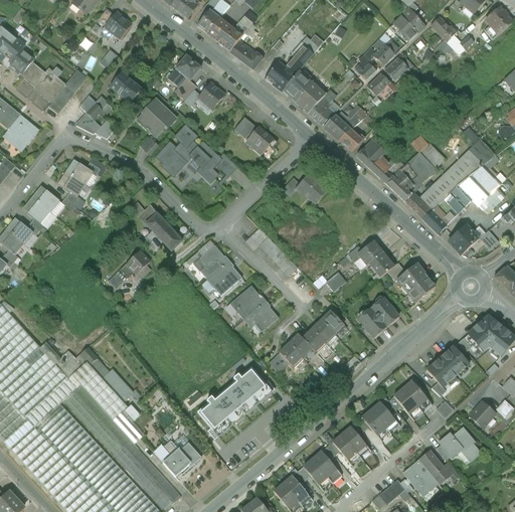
[(74,0),(72,3),(79,9),(81,7),(88,12),(89,9),(92,9),(94,6),(94,4),(97,0),(74,0)]
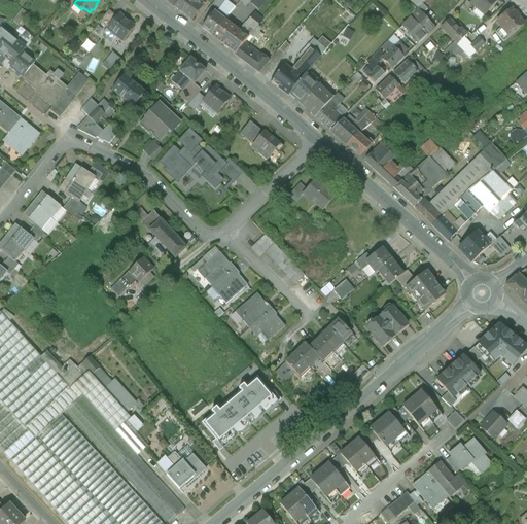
[(178,0),(175,5),(174,5),(191,19),(203,4),(197,0),(178,0)]
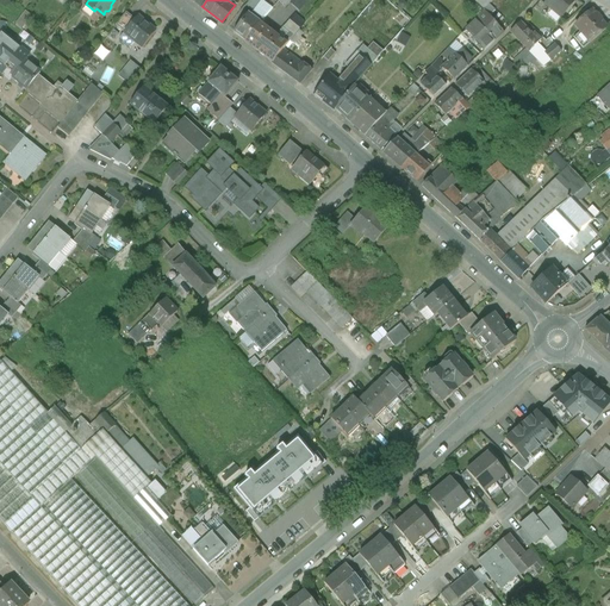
[(248,11),(234,30),(246,39),(260,20),(262,17),(272,6),(265,0),(259,0),(253,8),(250,13),(248,11)]
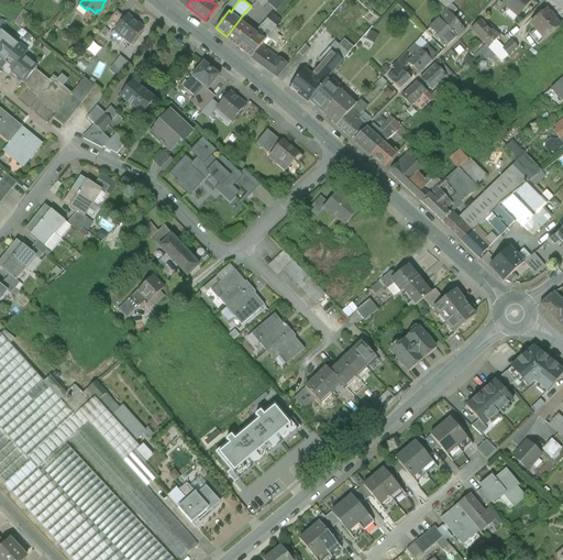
[(504,0),(503,1),(507,4),(503,10),(514,20),(529,0),(504,0)]
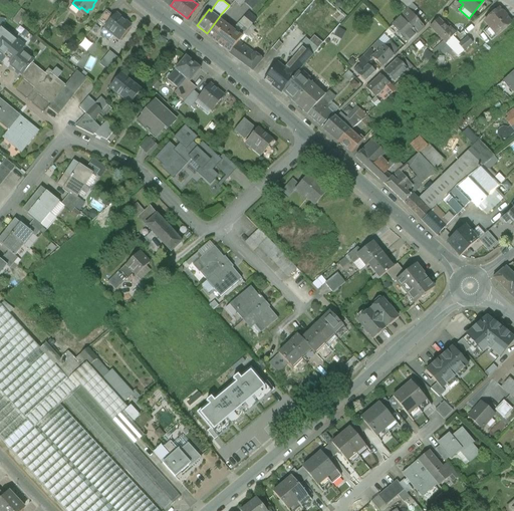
[(21,7),(16,13),(21,17),(26,10),(21,7)]
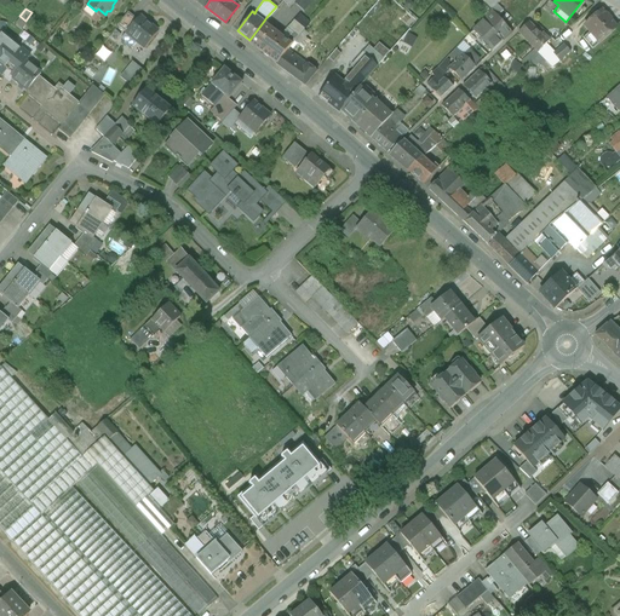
[(512,30),(493,9),(483,18),(503,39),(512,30)]
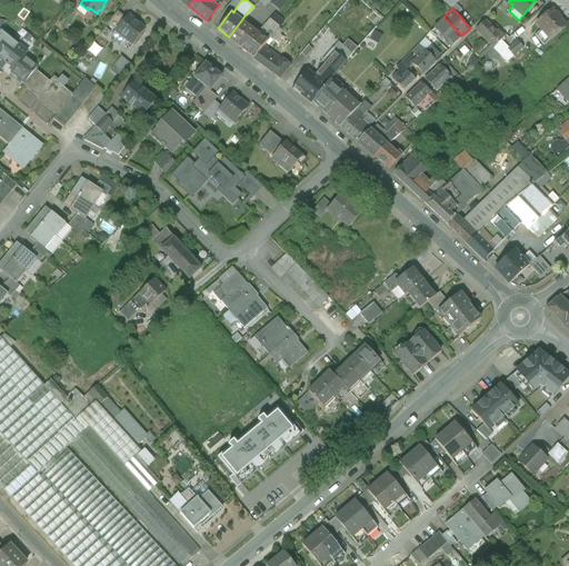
[(552,8),(536,22),(540,28),(549,38),(566,23),(552,8)]
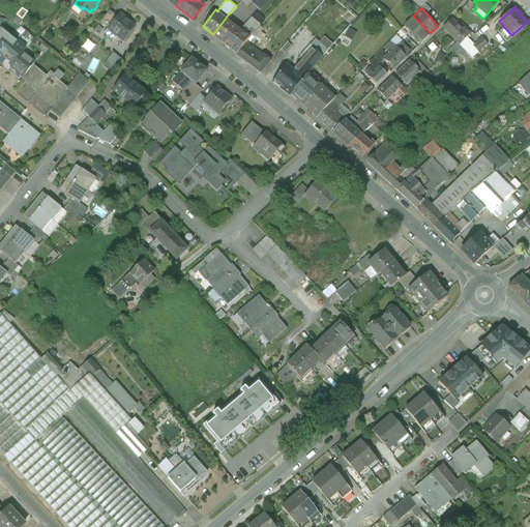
[(110,9),(100,20),(108,27),(117,16),(110,9)]
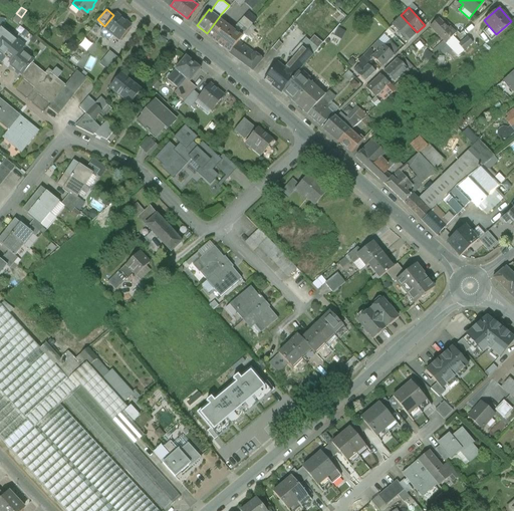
[(113,15),(104,26),(113,33),(120,38),(131,26),(121,18),(123,17),(116,11),(113,15)]
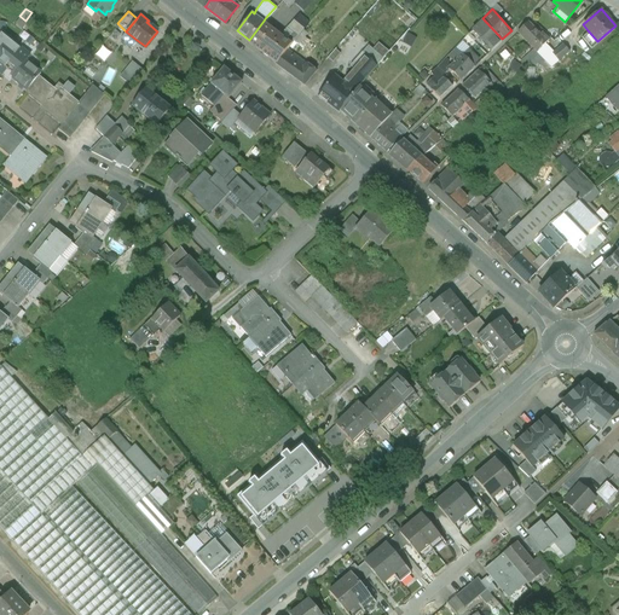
[(304,27),(293,18),(288,24),(294,29),(299,33),(304,28),(304,27)]
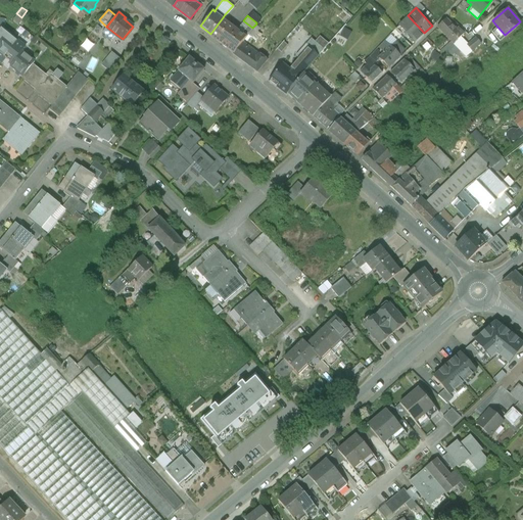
[(424,33),(408,15),(399,24),(395,28),(400,33),(405,30),(409,33),(408,34),(415,42),(424,33)]
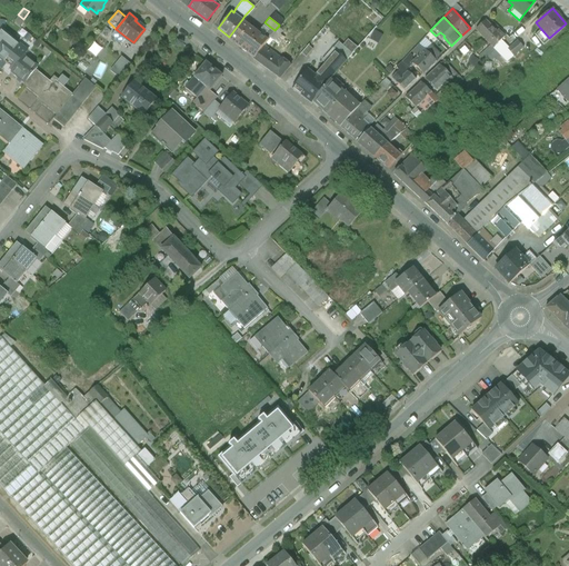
[(229,37),(228,37),(253,56),(263,43),(267,39),(270,36),(275,30),(270,27),(263,35),(242,19),(229,37)]
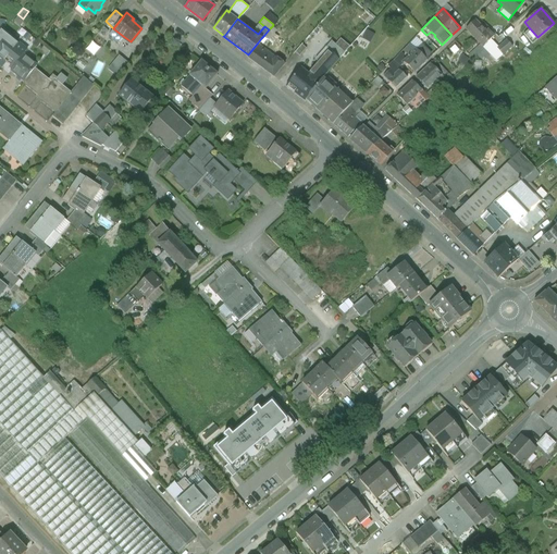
[(486,29),(474,19),(467,27),(484,45),(490,39),(494,34),(487,27),(486,29)]
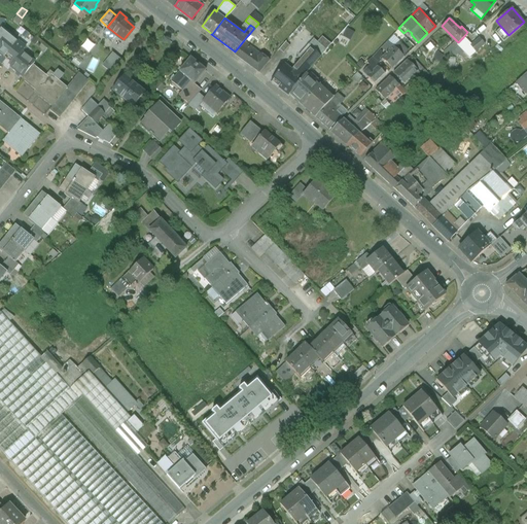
[(254,28),(250,33),(253,35),(261,26),(258,24),(254,28)]
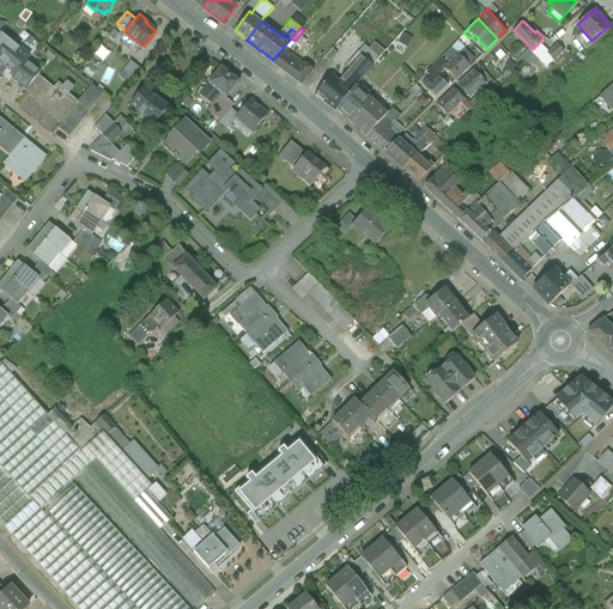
[(592,41),(582,30),(576,35),(586,47),(592,41)]
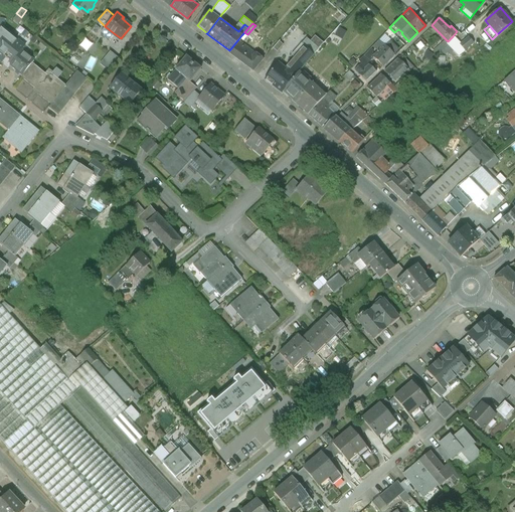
[(10,62),(21,49),(25,44),(1,26),(0,27),(0,58),(4,54),(9,58),(7,60),(10,62)]
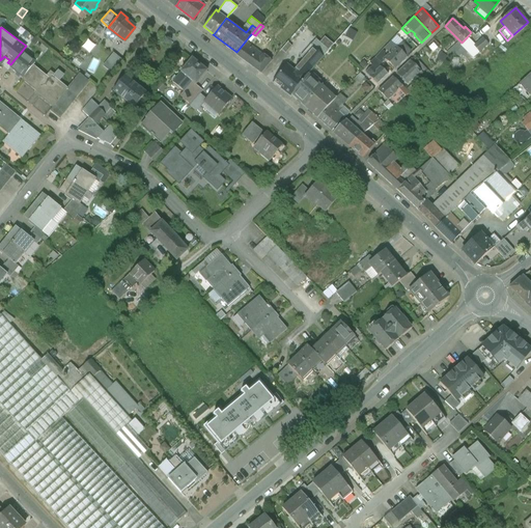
[(117,34),(108,27),(104,32),(113,39),(117,34)]
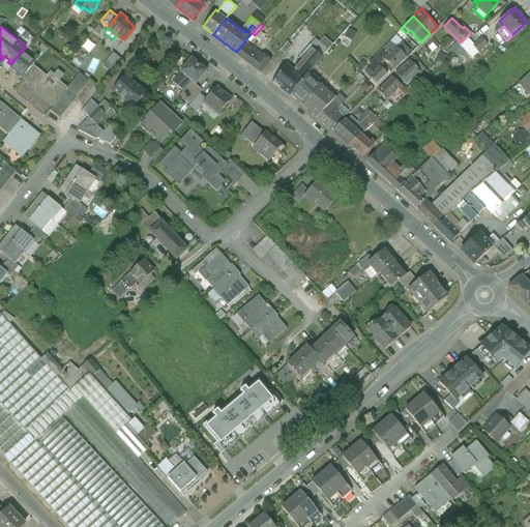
[(30,32),(26,28),(21,33),(25,37),(30,32)]
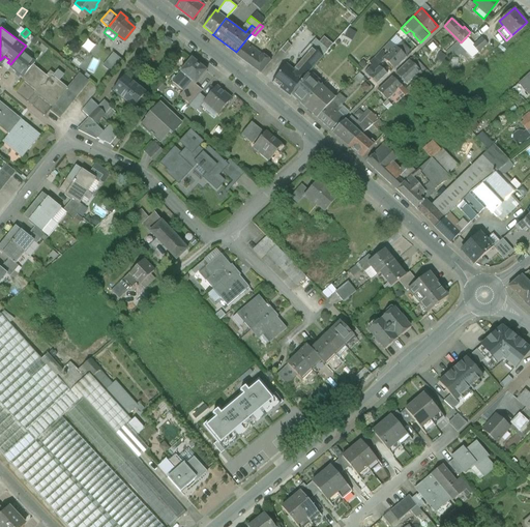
[(82,45),(89,50),(95,41),(88,36),(82,45)]
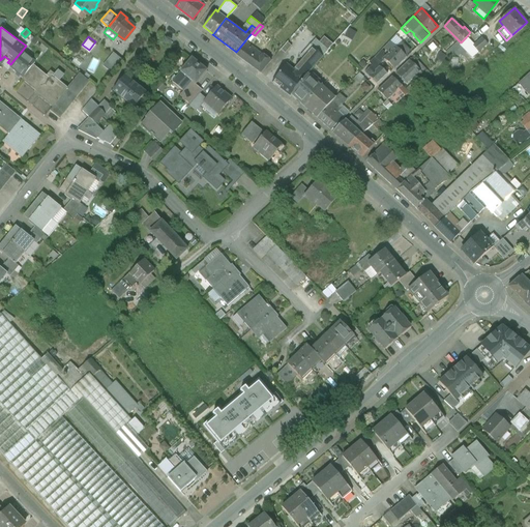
[(482,36),(473,44),(478,51),(488,42),(482,36)]
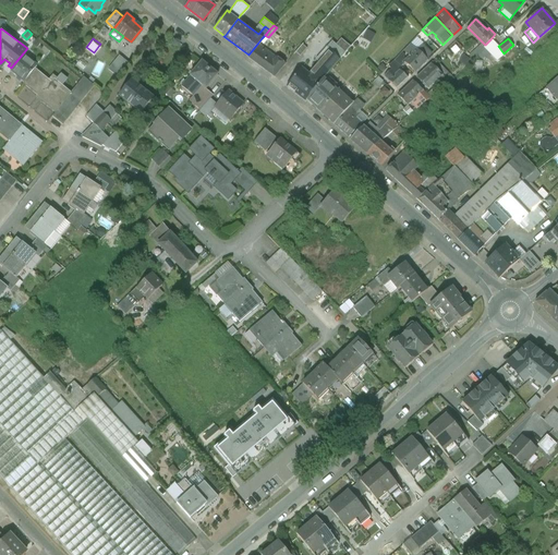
[(332,39),(326,46),(329,49),(339,58),(346,50),(332,39)]
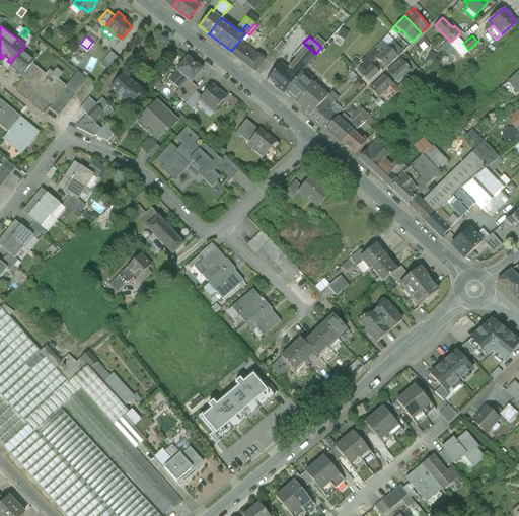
[(461,45),(456,40),(457,38),(456,37),(451,42),(463,54),(468,50),(463,43),(461,45)]
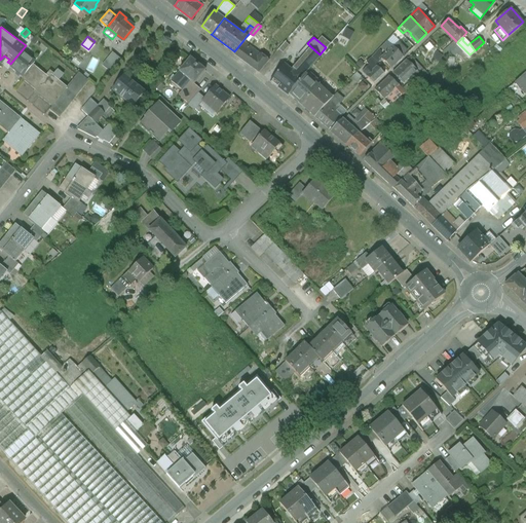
[(243,40),(234,51),(234,52),(259,70),(269,59),(260,51),(243,40)]
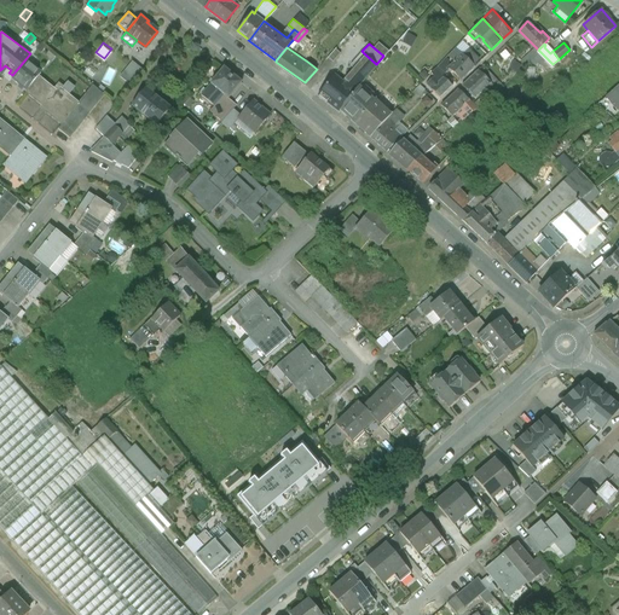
[(464,56),(456,47),(450,53),(456,59),(449,67),(460,77),(473,64),(472,62),(470,62),(464,56)]
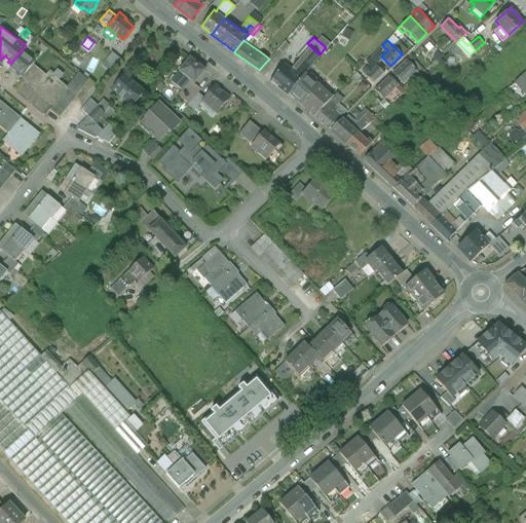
[(278,47),(283,51),(289,44),(285,41),(278,47)]
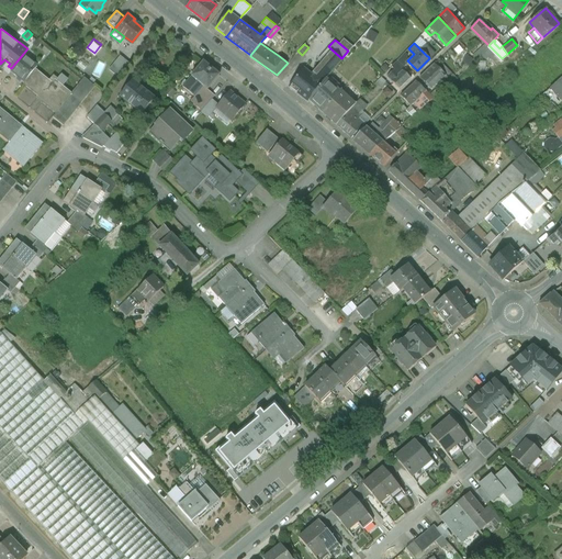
[(433,52),(426,45),(422,51),(427,56),(428,56),(433,52)]
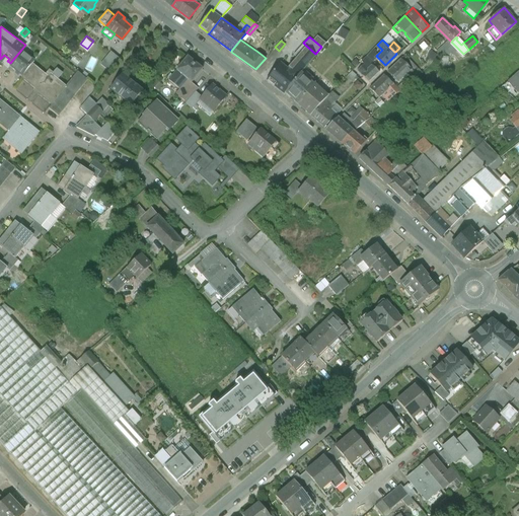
[(287,67),(280,61),(267,78),(284,92),(285,91),(302,69),(315,54),(306,46),(287,67)]
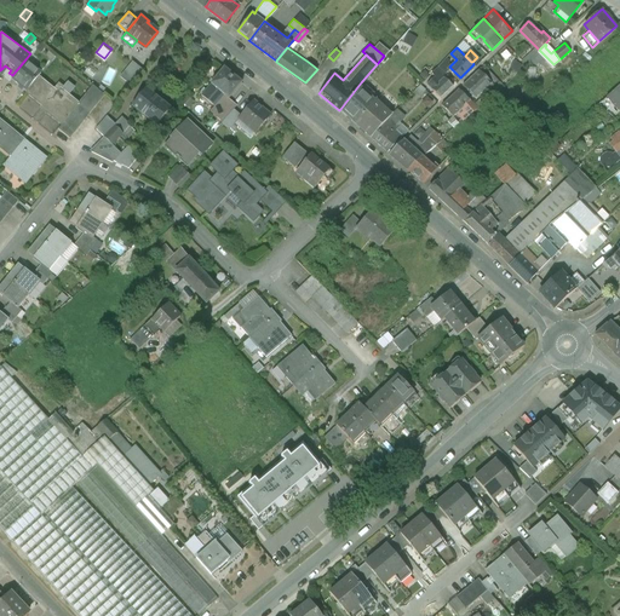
[(546,70),(552,64),(545,57),(539,63),(546,70)]
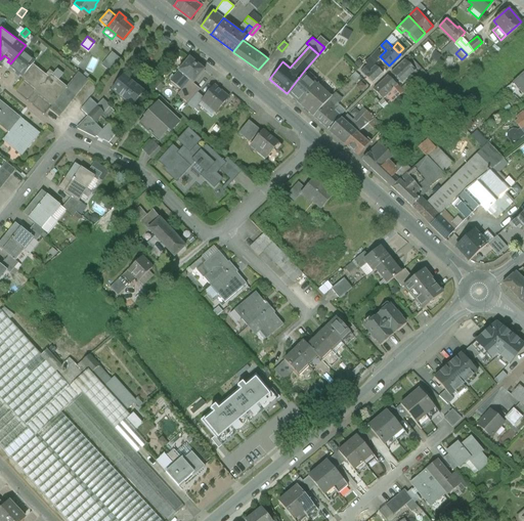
[(113,49),(101,61),(108,68),(120,55),(113,49)]
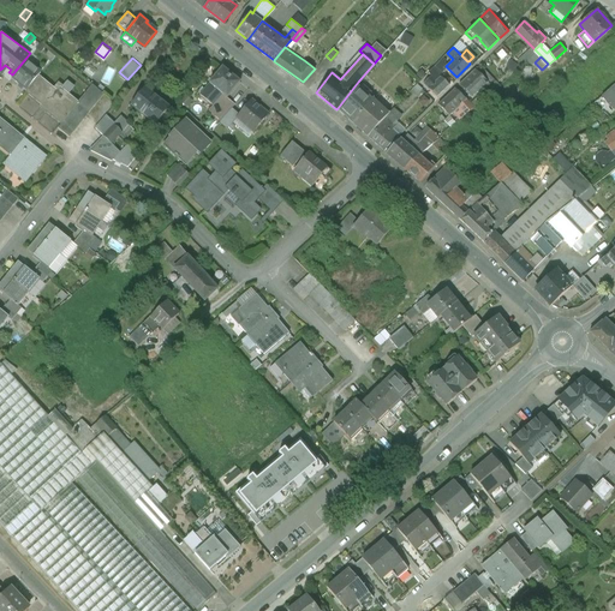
[(25,59),(12,75),(27,88),(37,75),(41,71),(25,59)]
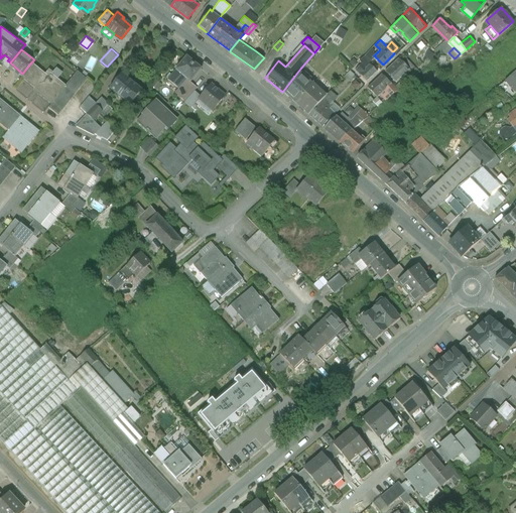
[(91,53),(85,65),(91,68),(97,56),(91,53)]
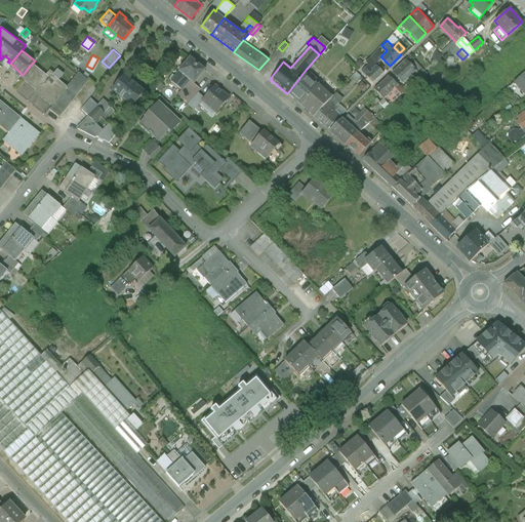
[(381,67),(370,55),(365,61),(368,64),(361,70),(372,81),(382,71),(380,69),(381,67)]
